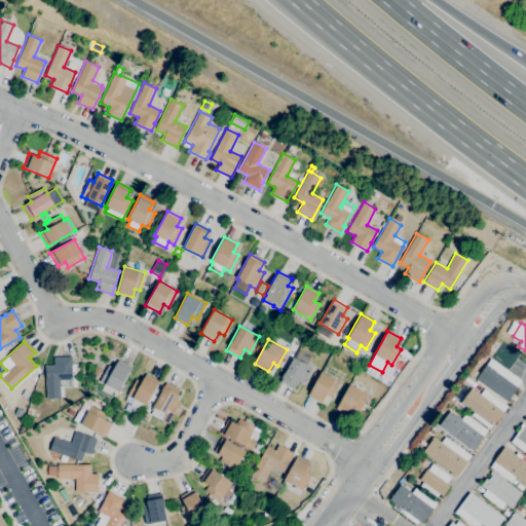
[(509,367),(517,353),(499,343),(491,357),(509,367)]
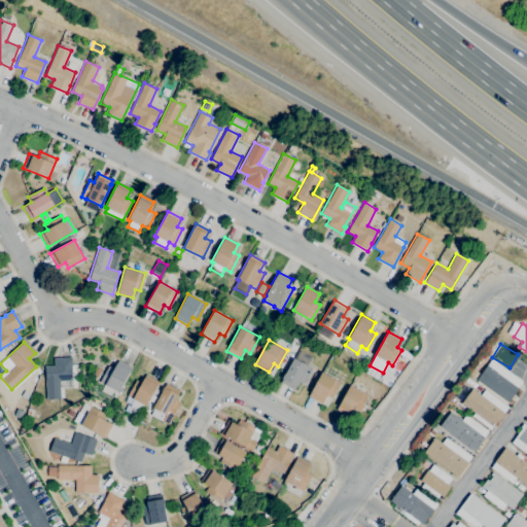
[(294,389),(281,382),(293,358),(296,359),(301,351),(312,357),(307,365),(313,369),(305,385),(299,382),(294,389)]
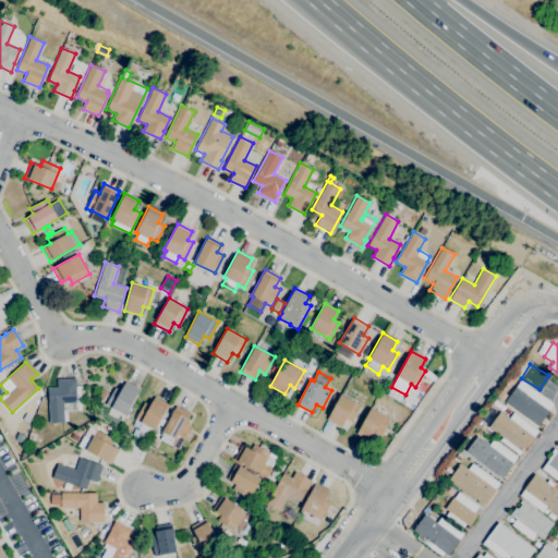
[(49,423),(48,388),(58,387),(58,379),(75,378),(76,387),(75,387),(76,402),(63,402),(63,422),(49,423)]
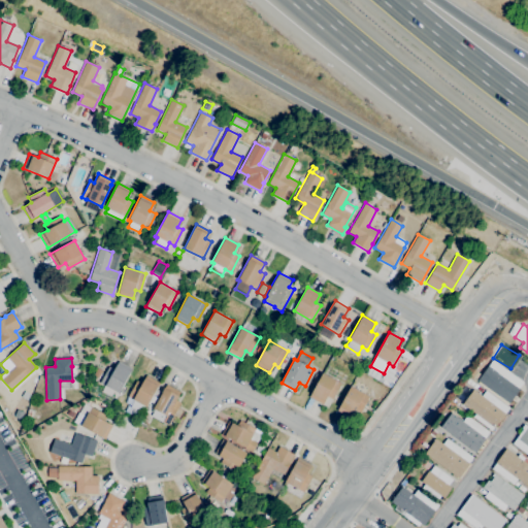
[(119,393),(100,383),(108,367),(113,369),(119,361),(131,368),(119,393)]
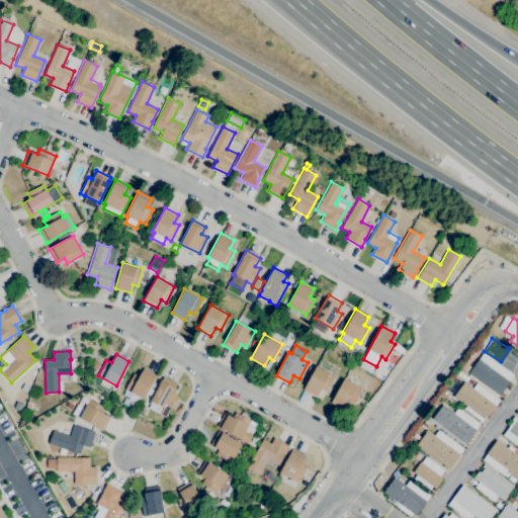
[(480,358),(512,381),(503,394),(470,370),(480,358)]
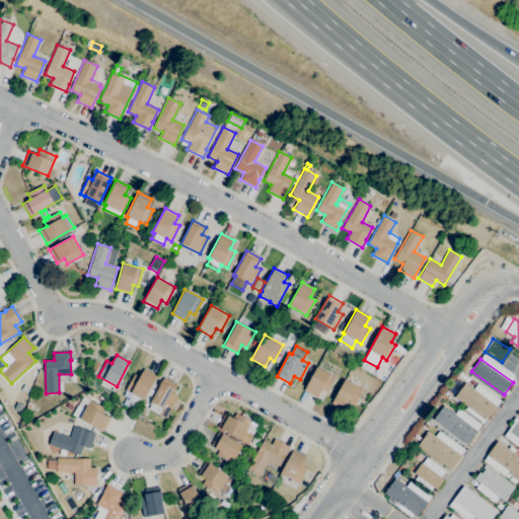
[(316,397),(304,390),(317,366),(335,376),(326,392),(321,389),(316,397)]
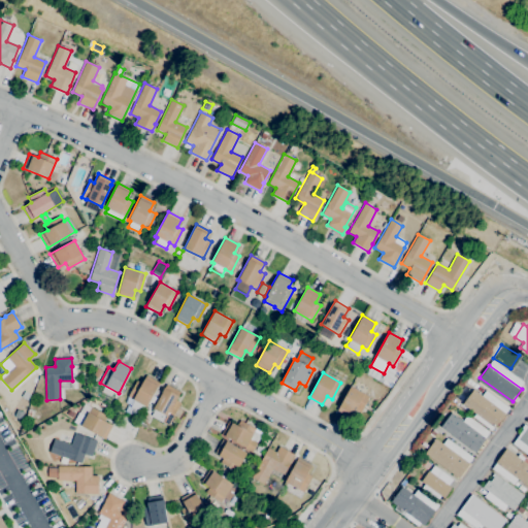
[(140,413),(130,406),(133,400),(127,397),(136,381),(141,384),(146,375),(160,383),(146,406),(144,406),(140,413)]
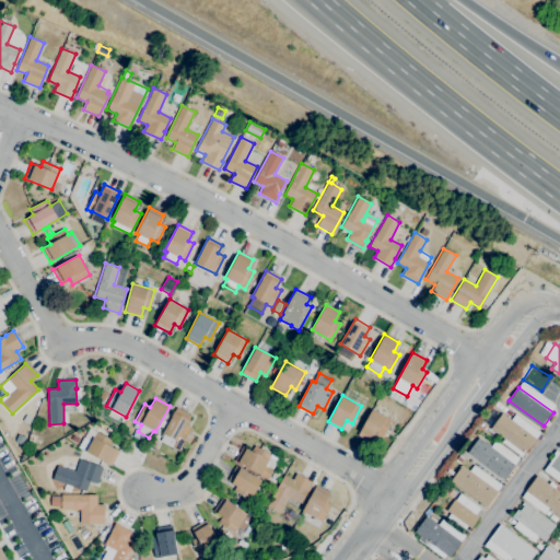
[(178,451),(173,447),(161,441),(164,434),(163,433),(176,408),(190,416),(186,424),(191,427),(178,451)]
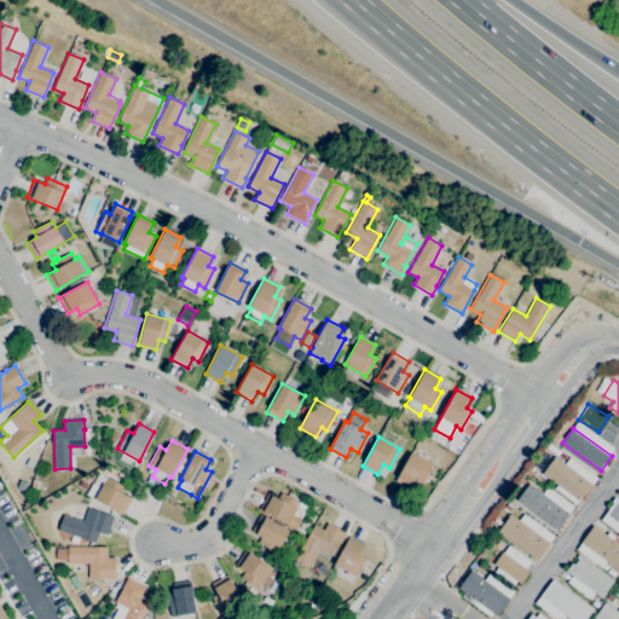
[(410,490),(395,481),(411,452),(433,464),(422,484),(416,480),(410,490)]
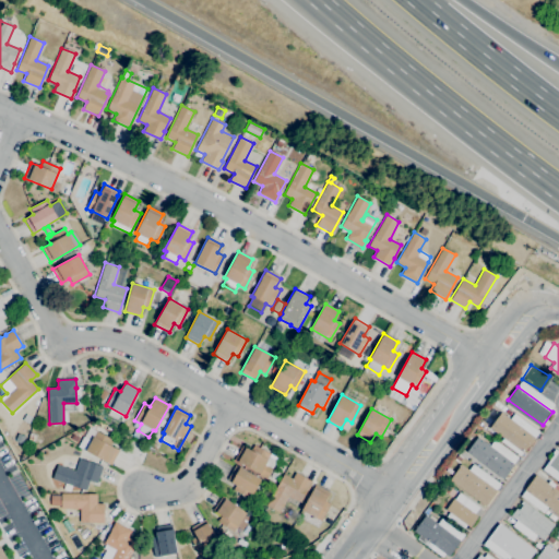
[(520,455),(501,441),(503,438),(489,427),(501,412),(510,419),(514,413),(539,432),(520,455)]
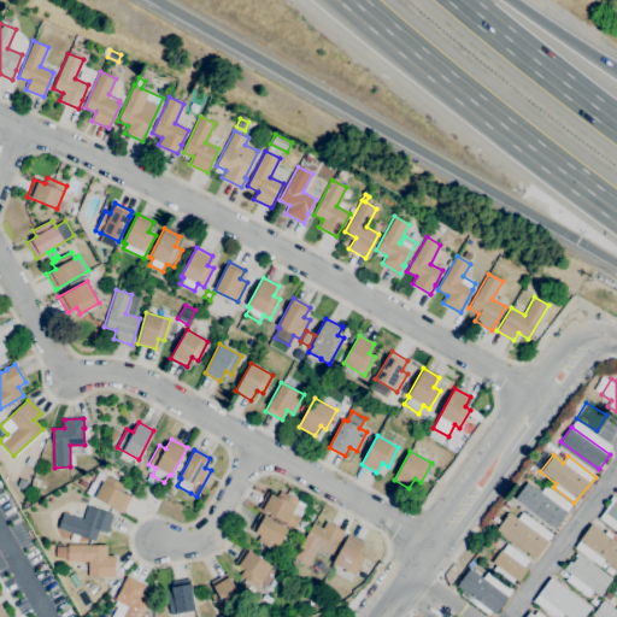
[(123,513),(86,493),(98,471),(124,486),(122,492),(131,497),(123,513)]
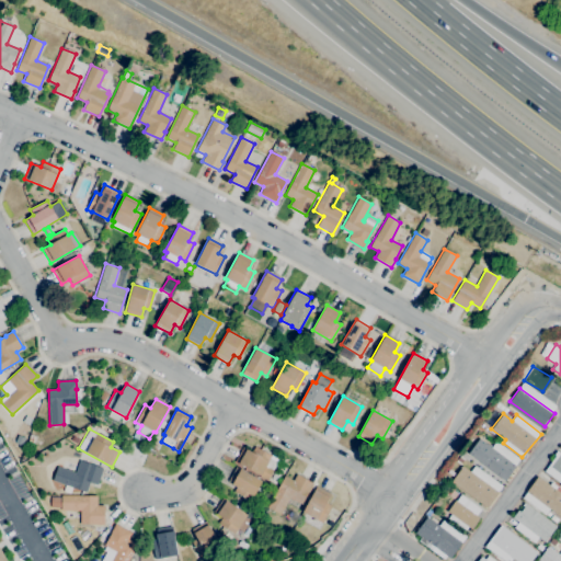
[(76,444),(70,439),(73,435),(79,439),(76,444)]
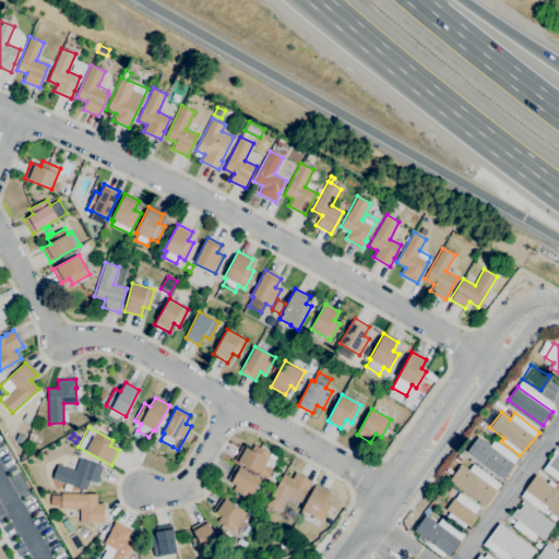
[(502,479),(466,451),(477,437),(489,445),(495,440),(518,458),(513,464),(514,464),(502,479)]
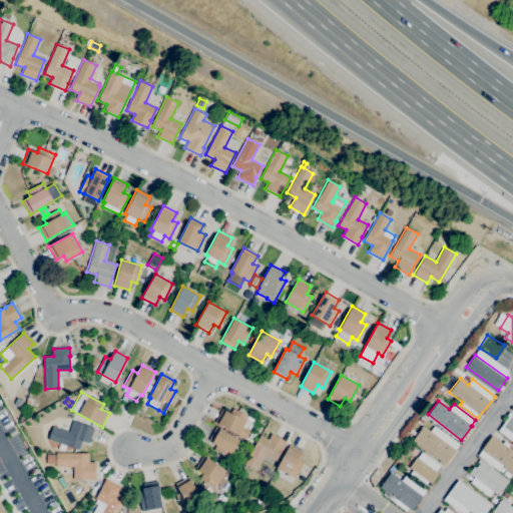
[(244,440),(237,436),(238,434),(217,424),(218,423),(215,422),(222,409),(230,413),(232,408),(247,417),(246,419),(253,422),(244,440)]
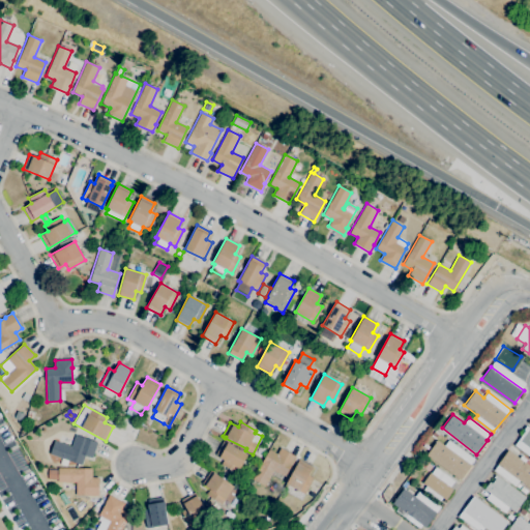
[(529,457),(514,445),(528,427),(529,428),(529,457)]
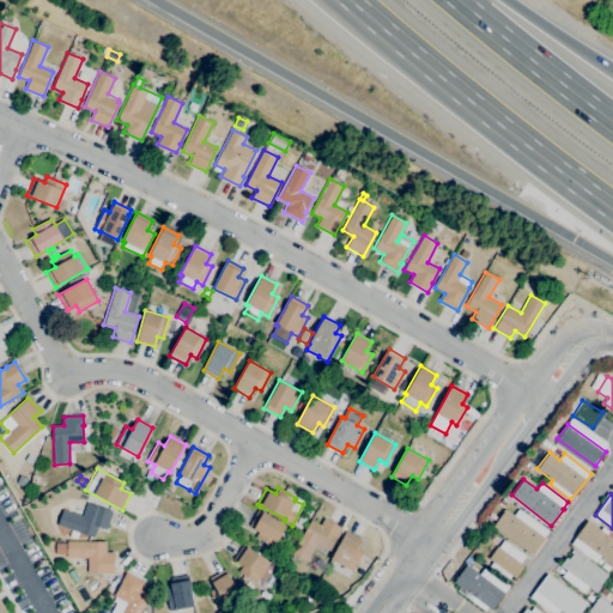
[(76,539),(70,536),(72,530),(58,526),(62,509),(82,516),(87,503),(113,511),(105,529),(98,527),(93,538),(78,533),(76,539)]
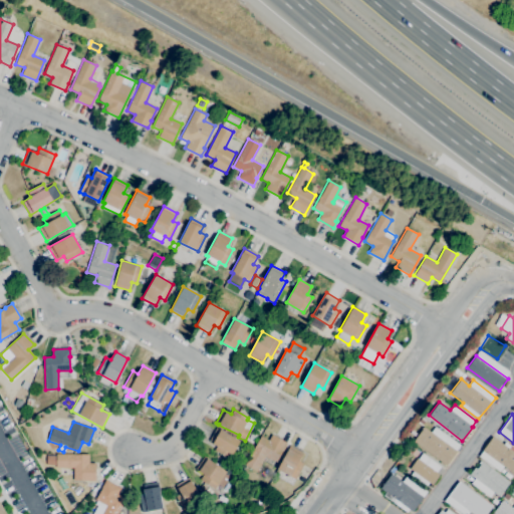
[(446,466),(413,441),(424,427),(431,432),(435,427),(460,445),(456,451),(457,452),(446,466)]
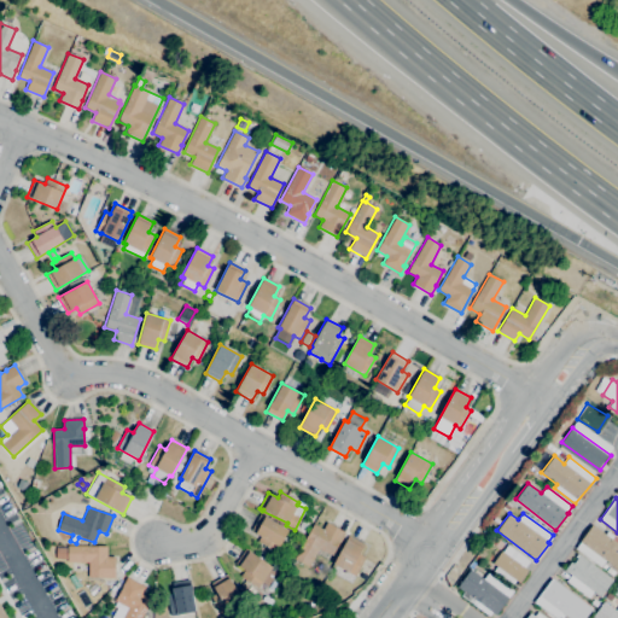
[(277,552),(257,541),(260,536),(255,534),(256,532),(251,530),(260,514),(264,517),(266,516),(269,518),(269,519),(287,530),(279,547),(277,552)]
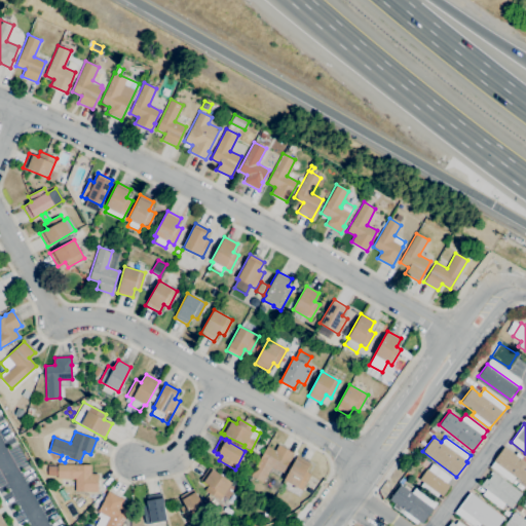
[(263,482),(251,475),(267,446),(274,451),(278,445),(294,453),(290,461),(289,461),(283,473),(271,466),(263,482)]
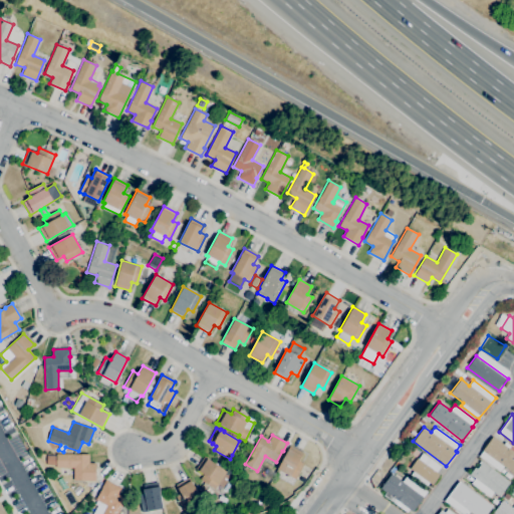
[(513,474),(503,467),(499,472),(479,456),(482,451),(493,437),(503,445),(505,442),(511,446),(509,448),(513,451),(513,474)]
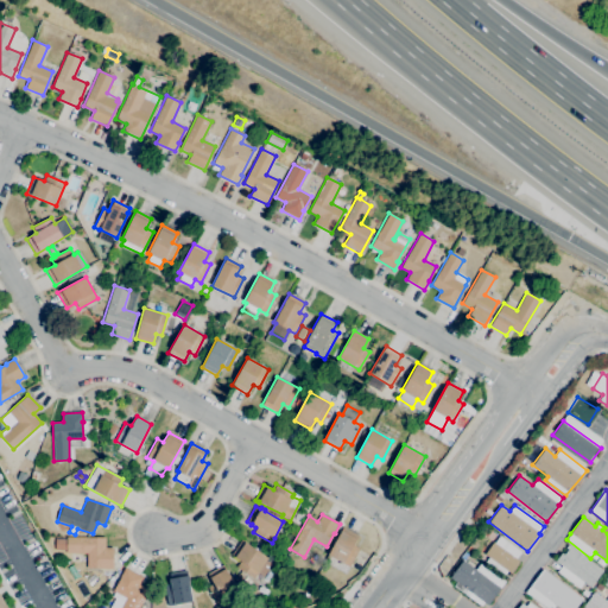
[(349,568),(327,555),(343,526),(359,536),(353,545),(360,549),(349,568)]
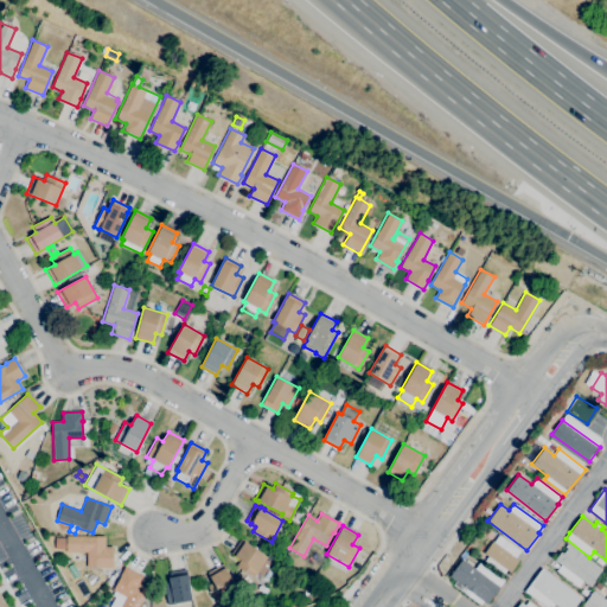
[(503,575),(484,561),(487,556),(484,554),(492,541),(493,542),(499,535),(521,551),(515,558),(518,560),(509,572),(506,570),(503,575)]
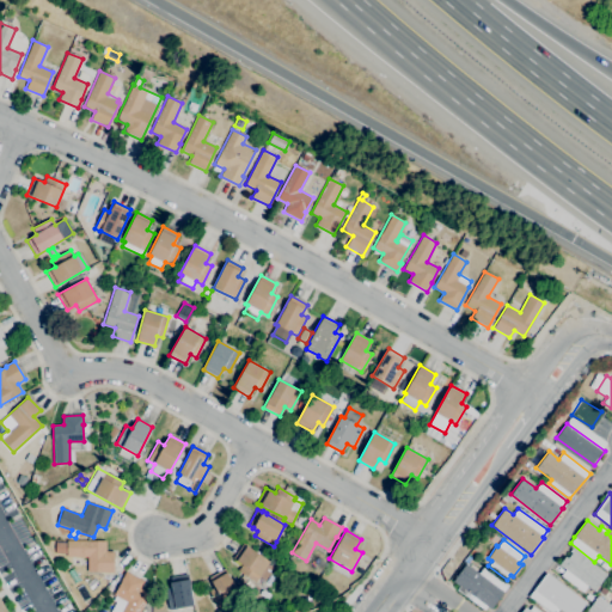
[(114,573),(103,573),(103,571),(87,571),(87,557),(67,557),(67,540),(106,542),(105,551),(114,552),(114,573)]
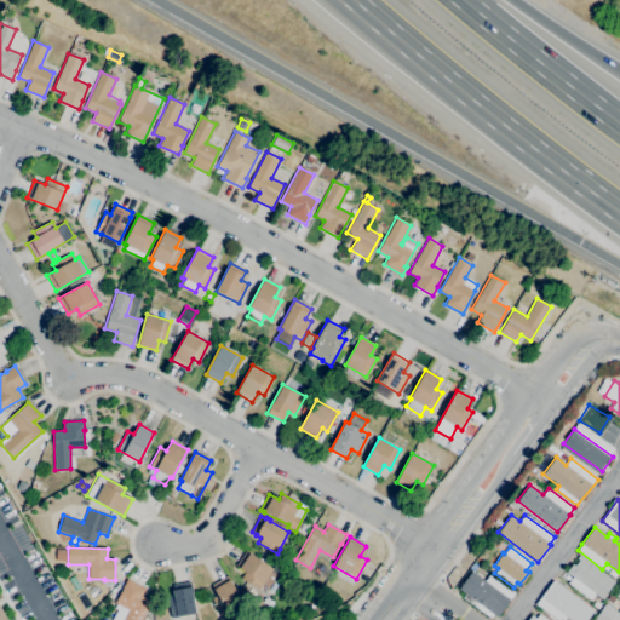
[(259,590),(241,578),(245,572),(236,566),(246,551),(273,569),(271,572),(277,575),(268,587),(263,584),(259,590)]
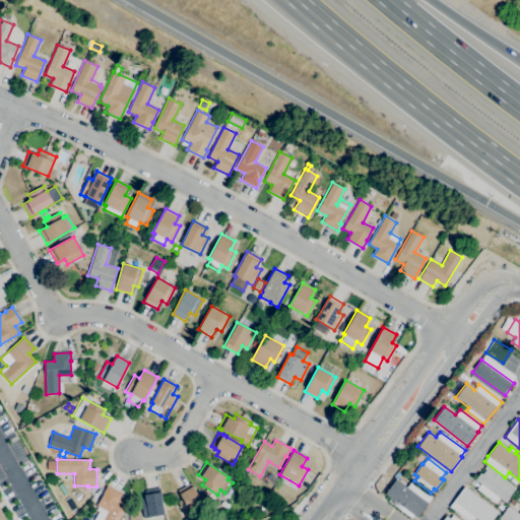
[(495,503),(476,489),(480,484),(474,479),(480,472),(482,474),(485,470),(483,468),(485,466),(488,467),(516,488),(505,502),(500,498),(495,503)]
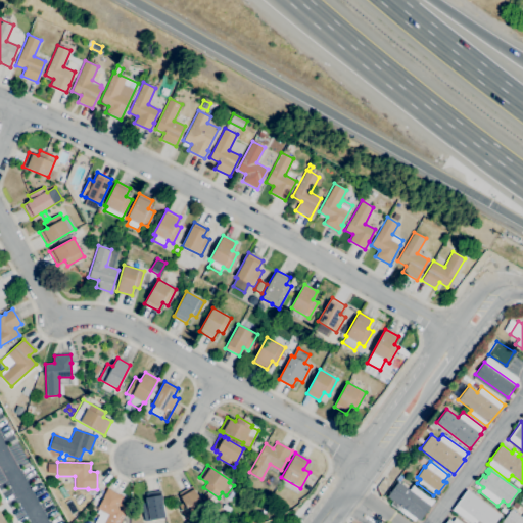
[(414,521),(390,504),(392,501),(387,497),(398,481),(410,490),(414,484),(434,500),(430,506),(419,521),(416,518),(414,521)]
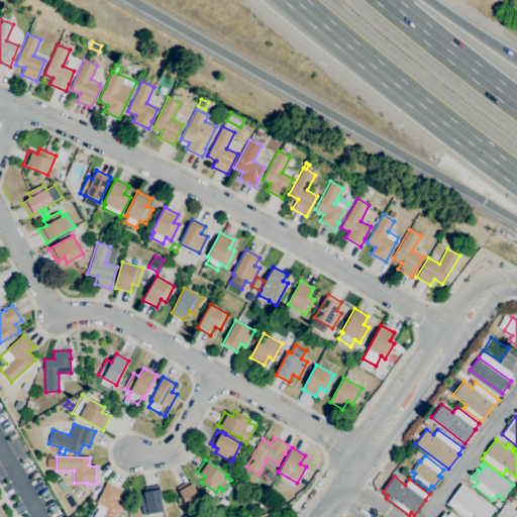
[(186,515),(177,499),(181,496),(177,488),(190,480),(204,504),(186,515)]
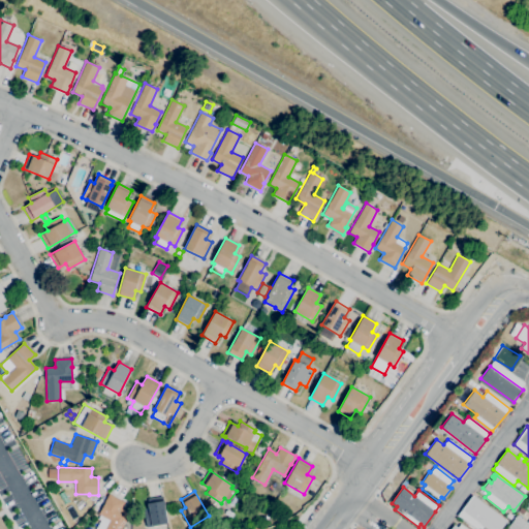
[(120,528),(95,528),(100,520),(98,519),(100,515),(98,514),(104,502),(109,494),(125,502),(121,509),(129,514),(125,521),(120,528)]
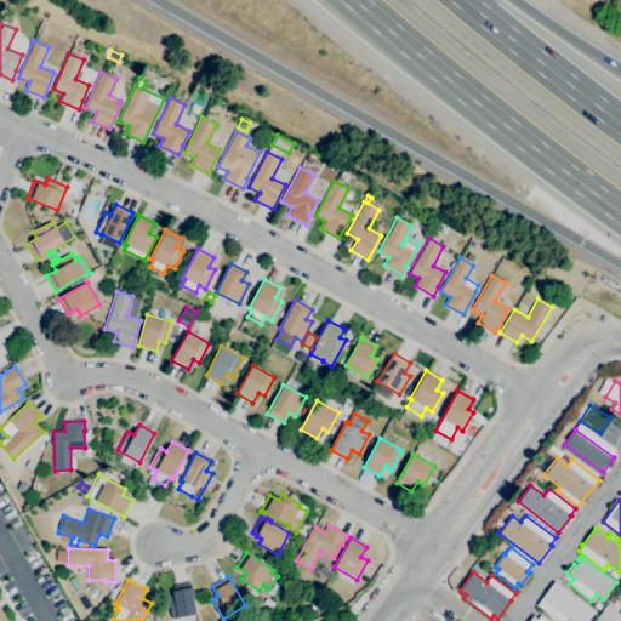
[(586,620),(571,620),(568,617),(564,620),(563,620),(562,620),(560,620),(557,620),(536,605),(554,581),(594,611),(586,620)]
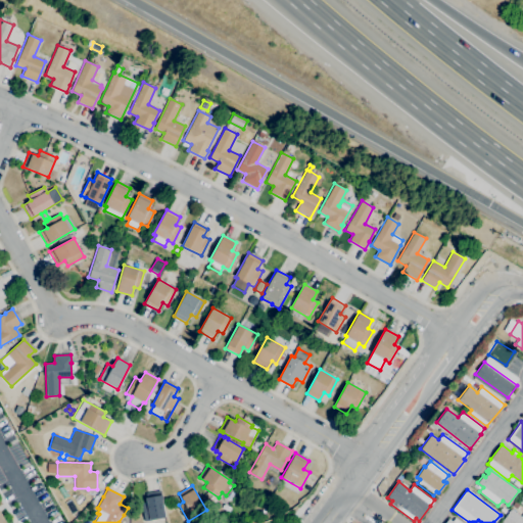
[(144,521),(141,504),(146,503),(145,498),(146,497),(145,493),(161,490),(162,500),(165,518),(150,520),(149,520),(144,521)]
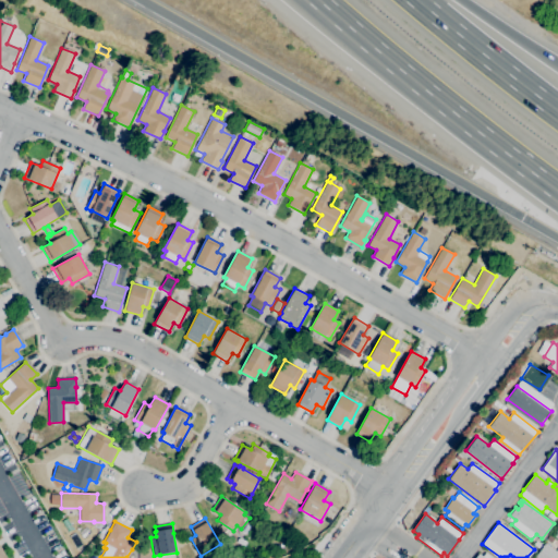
[(550,544),(545,540),(549,535),(554,538),(550,544)]
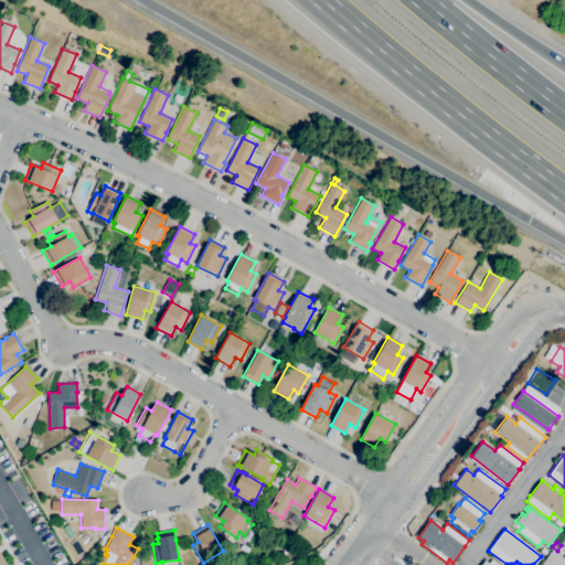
[(564,564),(544,564),(542,564),(552,550),(563,558),(564,555),(564,564)]
